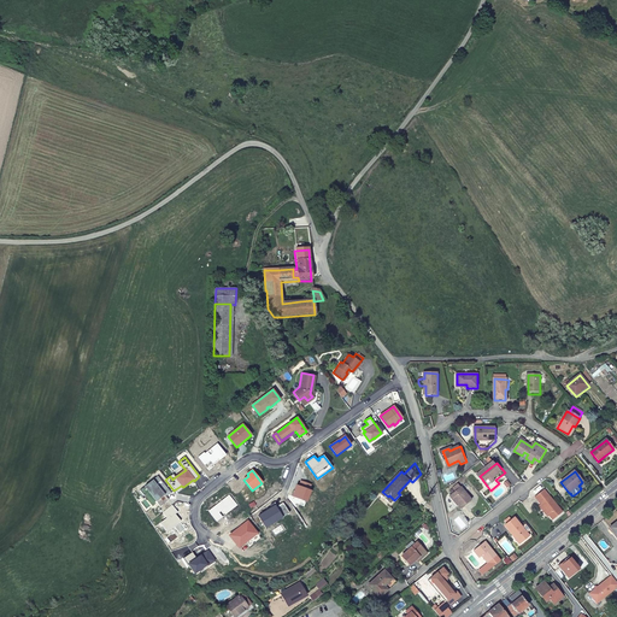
[(158,477),(140,492),(144,497),(148,493),(150,492),(157,501),(156,503),(160,507),(169,500),(166,498),(164,495),(169,492),(158,477)]
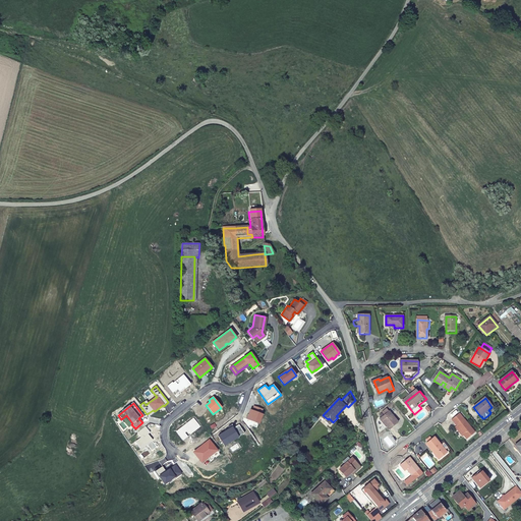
[(263,410),(253,407),(252,411),(251,411),(250,414),(249,414),(247,419),(254,422),(254,421),(258,423),(263,415),(261,414),(263,410)]
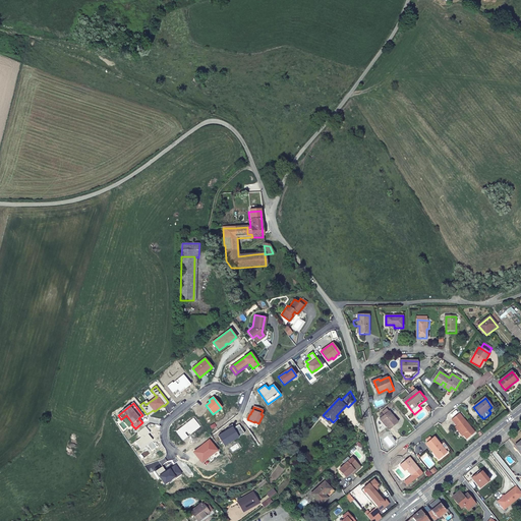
[(382,417),(391,429),(400,422),(391,410),(382,417)]
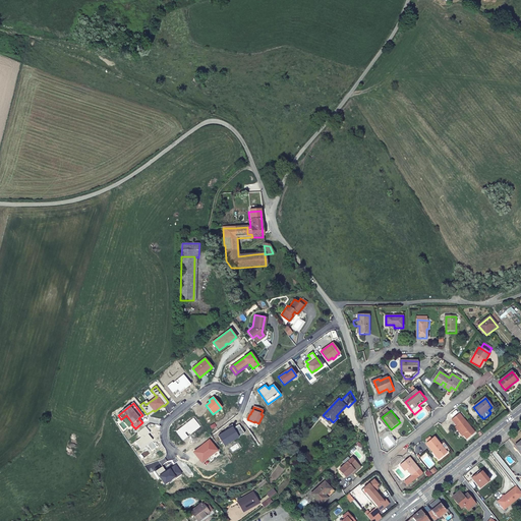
[(452,420),(457,426),(461,430),(460,431),(463,436),(466,440),(474,432),(459,414),(452,420)]
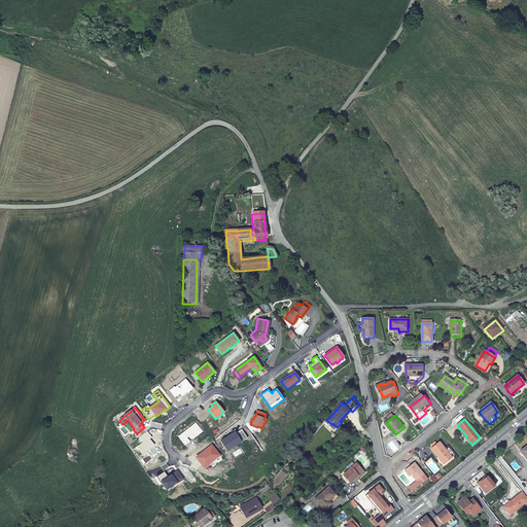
[(220,442),(224,449),(239,440),(241,443),(247,438),(242,430),(236,433),(234,430),(231,432),(232,433),(220,442)]
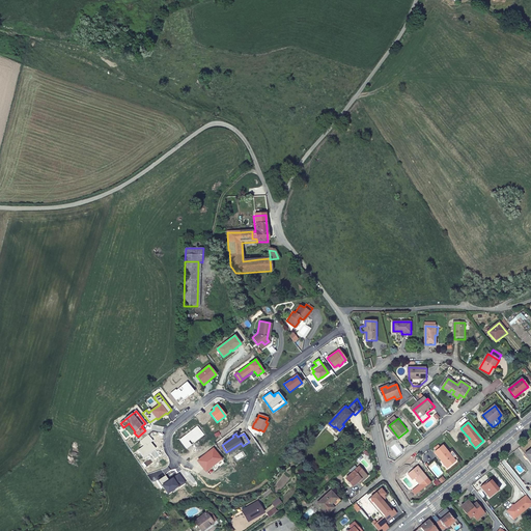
[(145,445),(137,451),(143,458),(149,454),(155,460),(160,456),(155,450),(156,449),(150,443),(146,446),(145,445)]
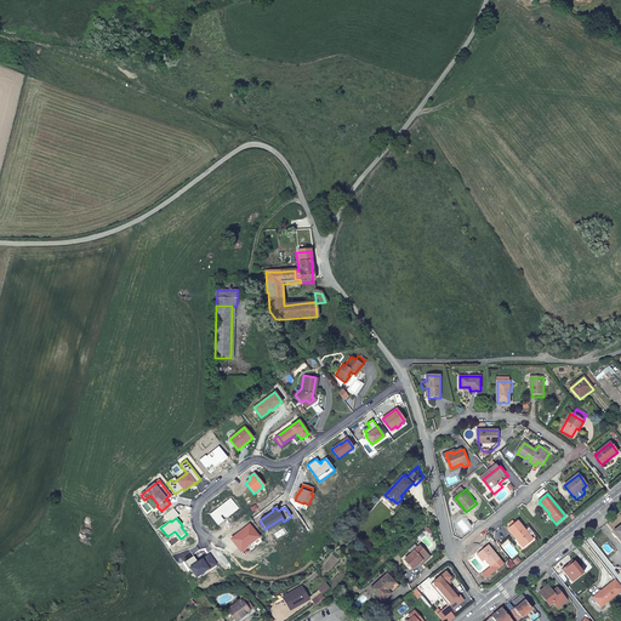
[(281,518),(265,529),(267,533),(284,522),(281,518)]
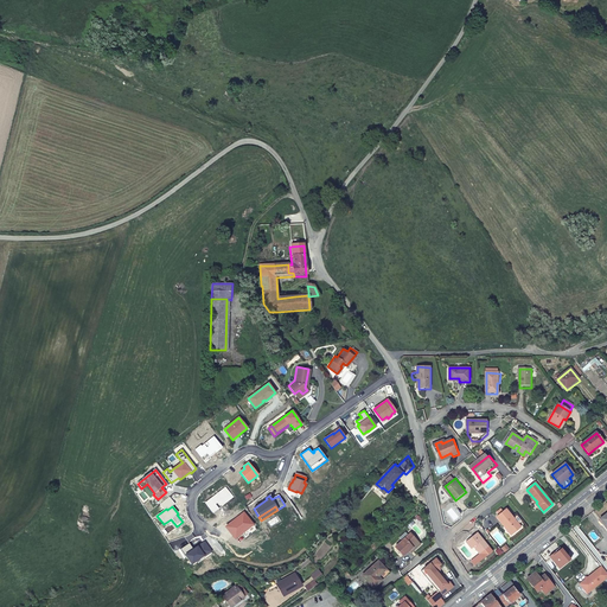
[(497,517),(504,526),(506,525),(513,534),(521,528),(518,524),(522,522),(517,516),(515,518),(506,509),(503,512),(499,515),(497,517)]
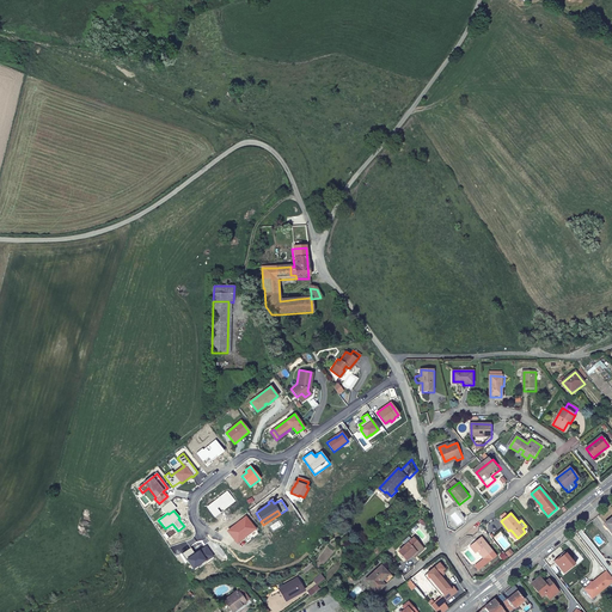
[(245,518),(227,532),(237,544),(244,538),(255,530),(245,518)]
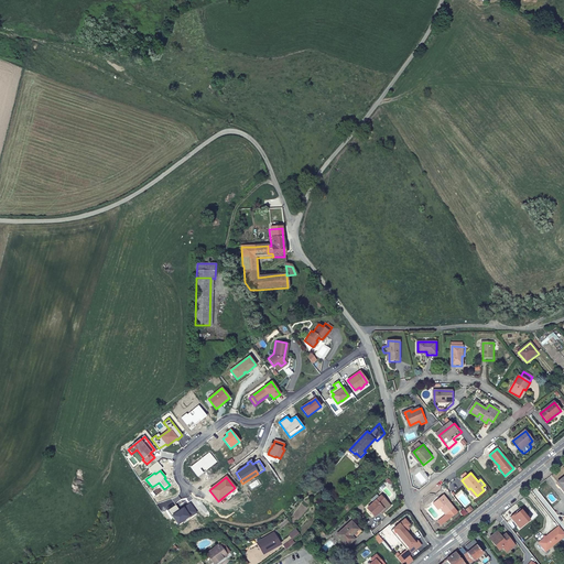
[(235,488),(225,496),(228,500),(239,492),(235,488)]
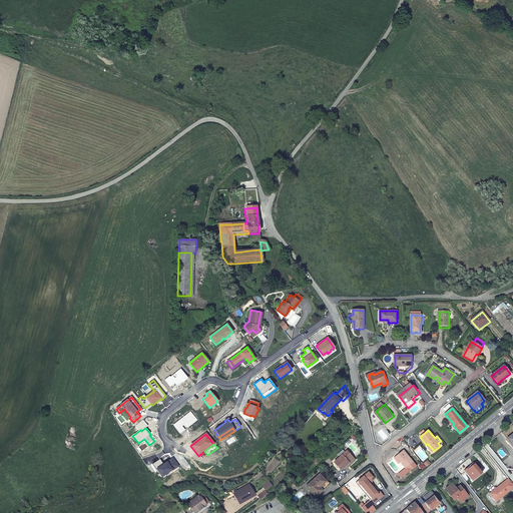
[(342,470),(347,465),(355,458),(349,450),(336,462),(342,470)]
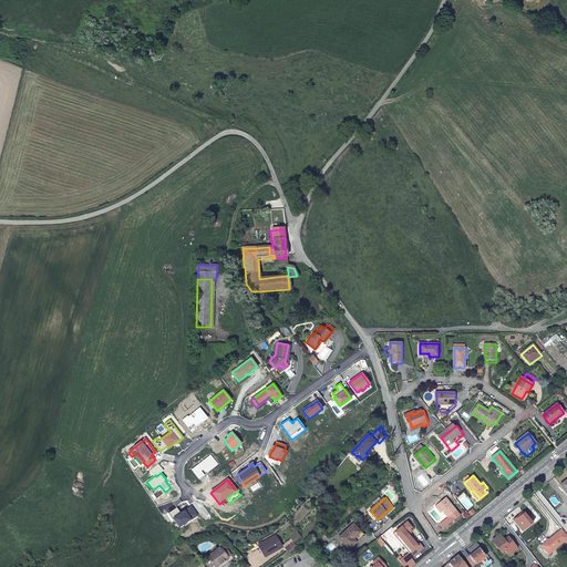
[(446,497),(436,506),(441,512),(443,511),(449,517),(452,522),(461,515),(446,497)]
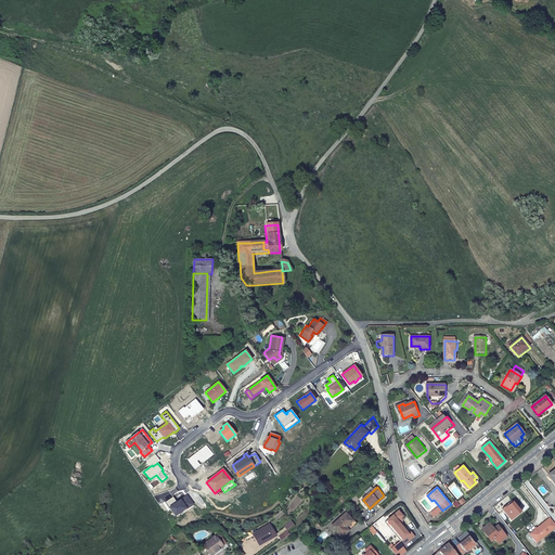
[(384,495),(375,503),(376,505),(386,498),(384,495)]
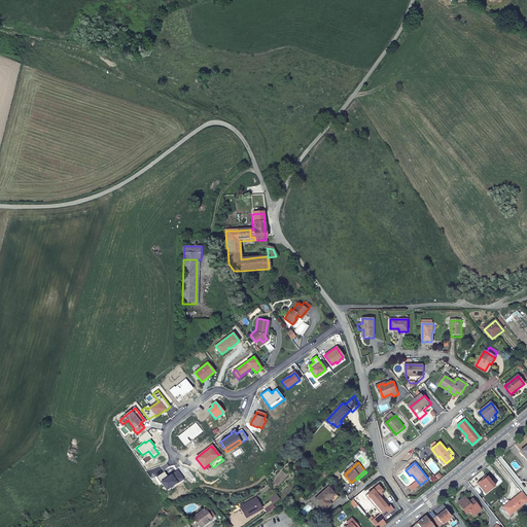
[(164,472),(156,478),(160,484),(161,483),(166,490),(177,483),(177,484),(183,480),(177,471),(171,476),(168,478),(167,477),(164,472)]
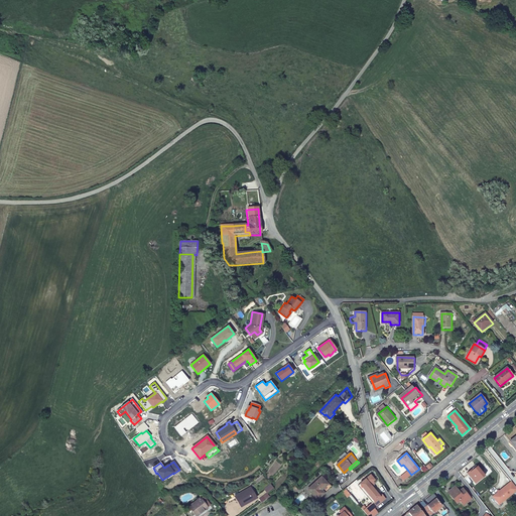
[(476,485),(486,477),(478,468),(473,472),(472,471),(468,475),(476,485)]
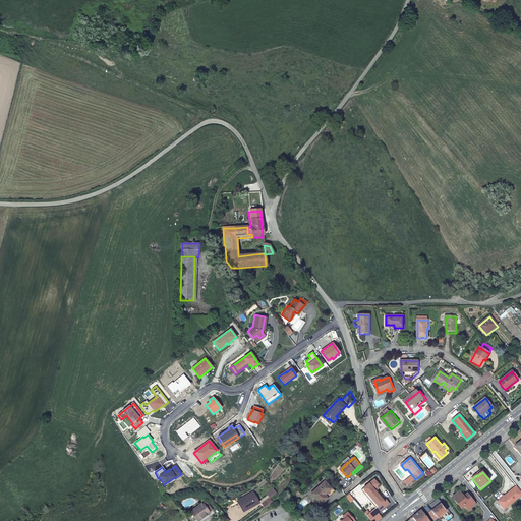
[(175,477),(164,484),(165,486),(174,480),(175,481),(182,476),(181,474),(175,478),(175,477)]
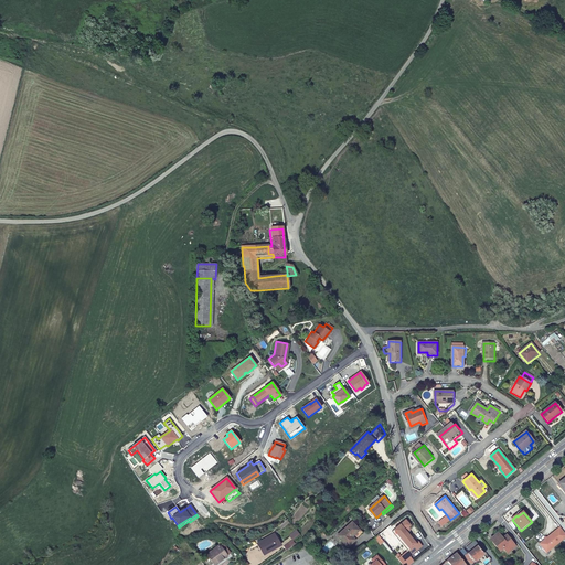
[(450,520),(447,515),(438,523),(441,526),(450,520)]
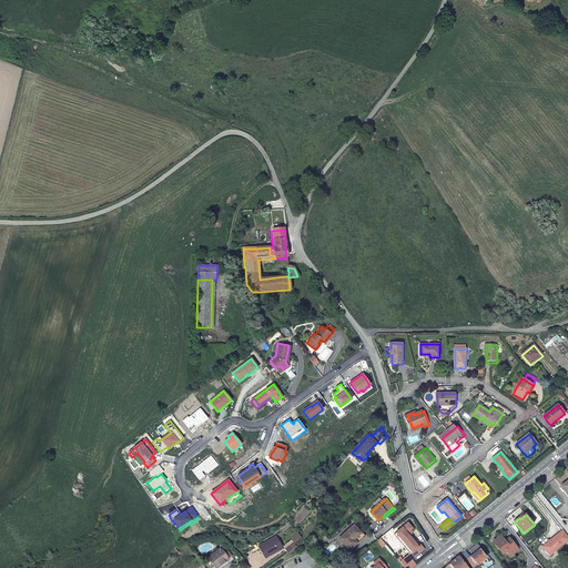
[(409,555),(402,560),(405,565),(424,549),(421,545),(418,547),(409,536),(411,536),(411,533),(409,531),(413,528),(408,523),(396,533),(408,548),(406,549),(409,555)]
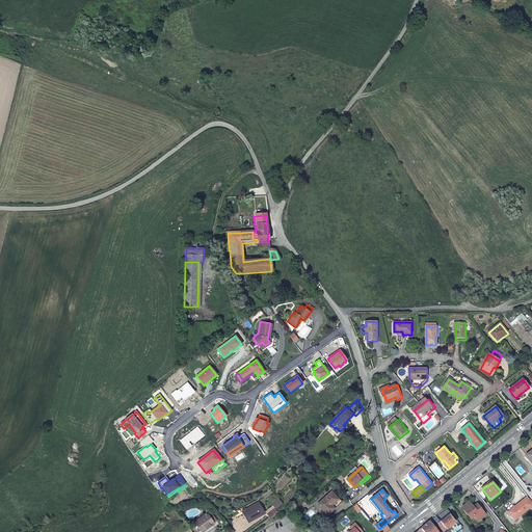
[(318,504),(328,514),(343,501),(341,500),(333,491),(318,504)]
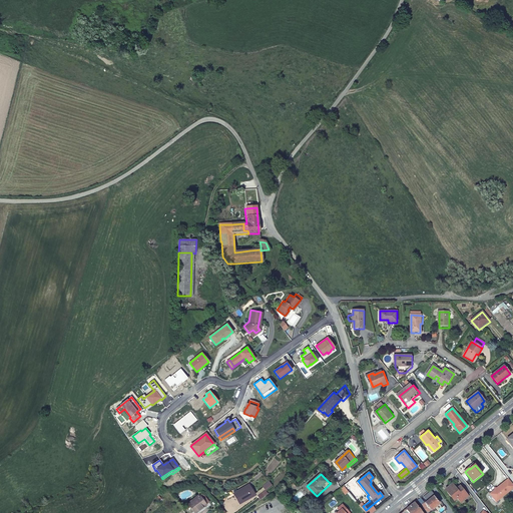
[(273,482),(270,478),(263,483),(266,487),(273,482)]
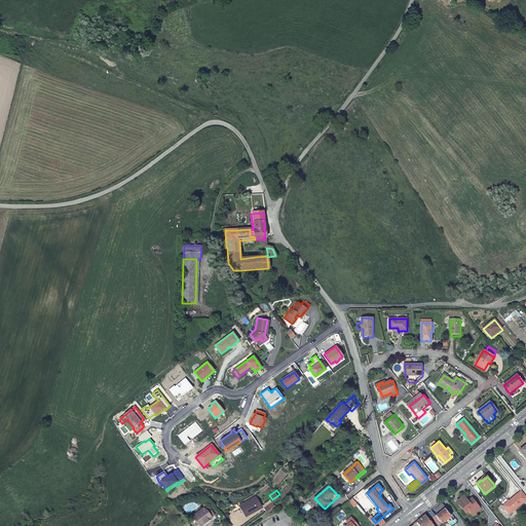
[(525,498),(521,492),(502,508),(509,516),(525,501),(525,498)]
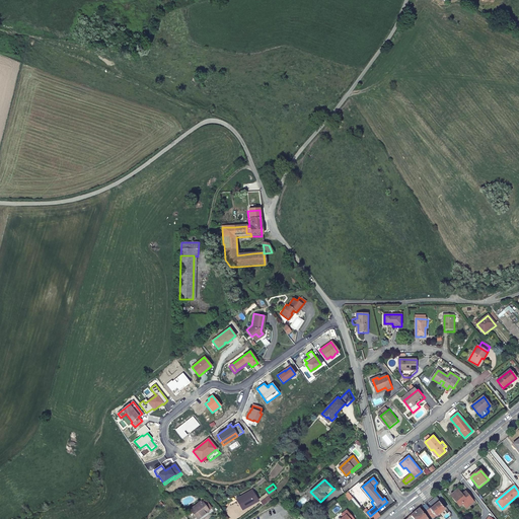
[(362,487),(360,489),(371,502),(373,501),(362,487)]
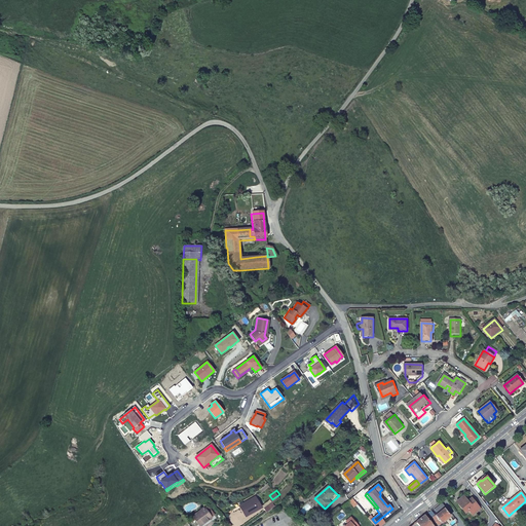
[(239,504),(246,515),(261,504),(255,494),(239,504)]
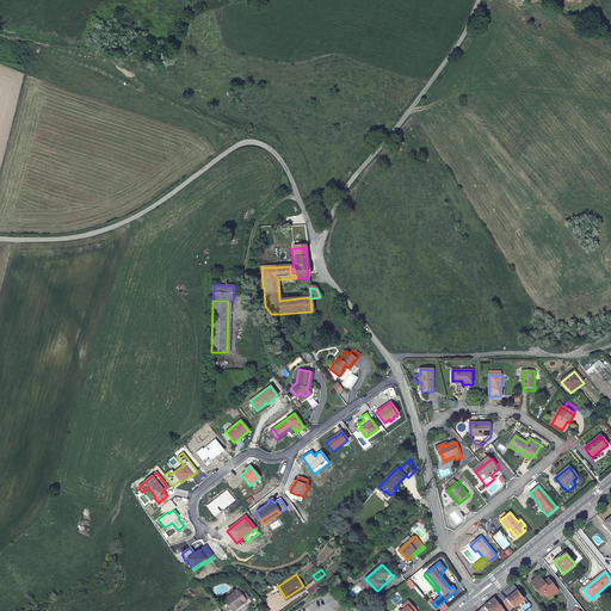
[(544,594),(549,599),(559,591),(550,581),(545,585),(544,584),(539,578),(531,585),(539,596),(543,592),(544,594)]
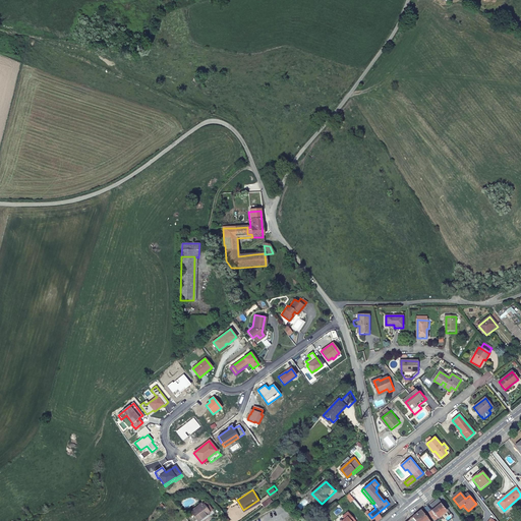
[(446,507),(442,502),(440,504),(440,503),(441,502),(438,499),(430,505),(433,509),(430,511),(437,519),(446,512),(444,509),(446,507)]
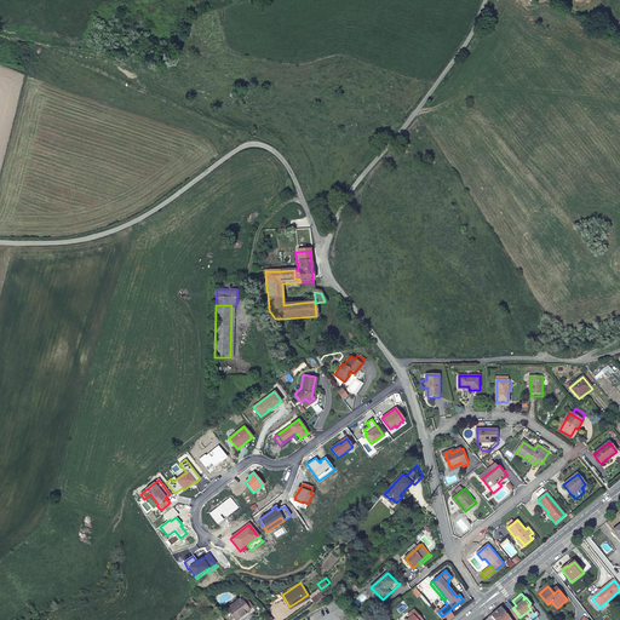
[(242,598),(250,607),(253,604),(246,596),(242,598)]
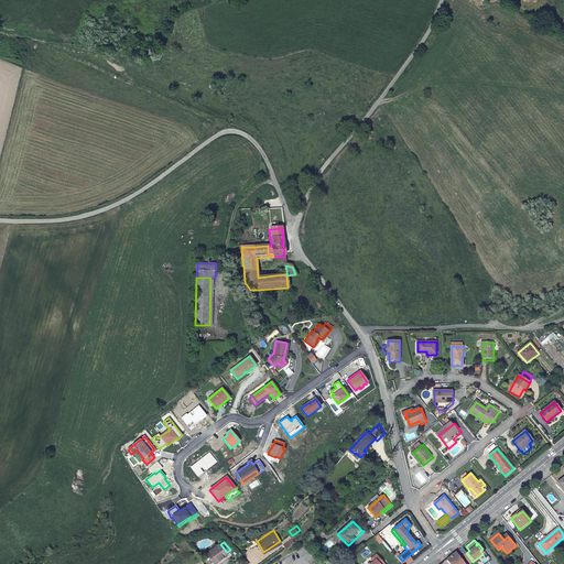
[(204,555),(210,563),(214,563),(228,553),(227,552),(220,544),(220,543),(204,555)]
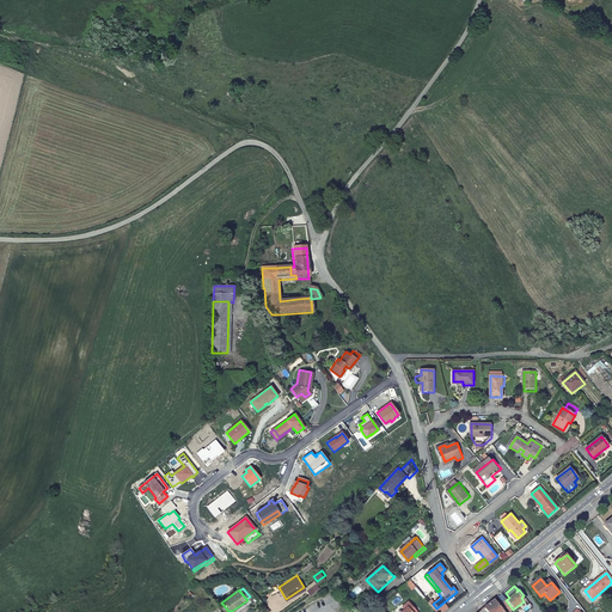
[(248,600),(232,611),(238,611),(250,604),(248,600)]
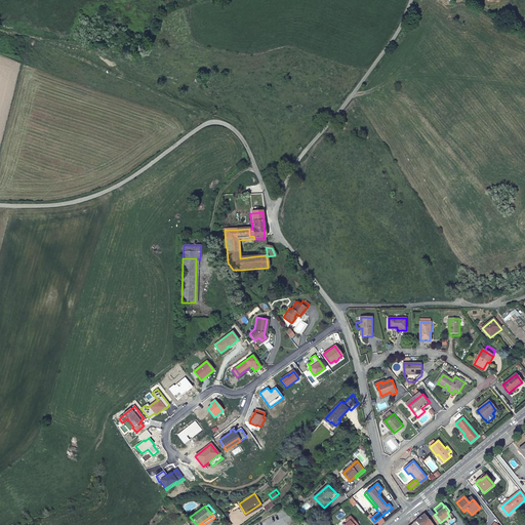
[(432,524),(425,515),(415,522),(417,524),(432,524)]
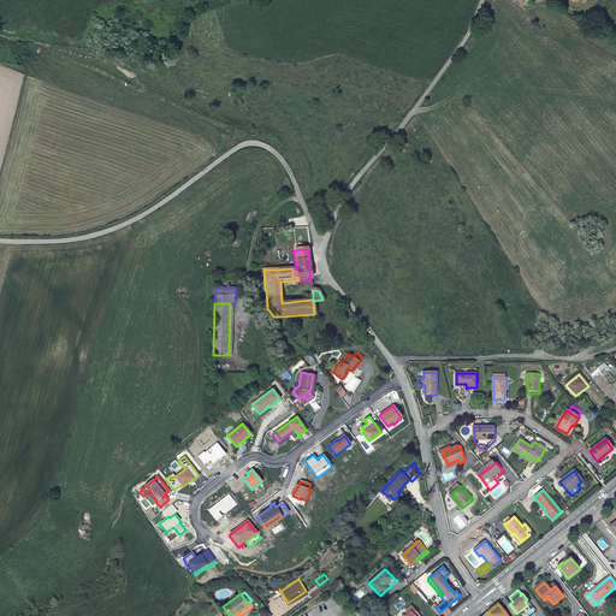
[(509,604),(507,606),(514,615),(516,614),(509,604)]
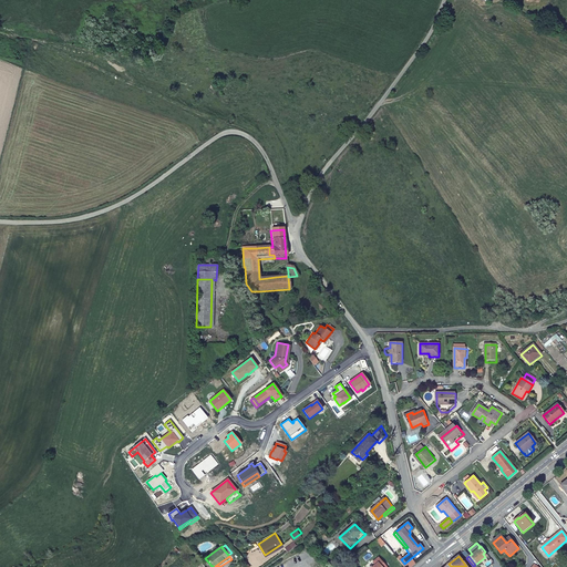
[(375,565),(372,566),(385,566),(383,564),(379,557),(373,562),(375,565)]
